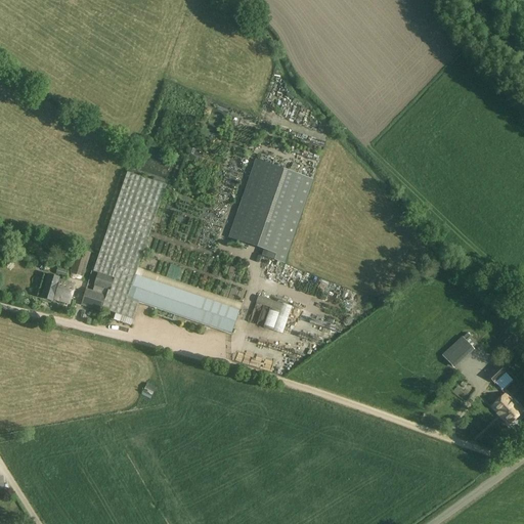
[(275,85),(280,94),(286,91),(280,83),(275,85)]
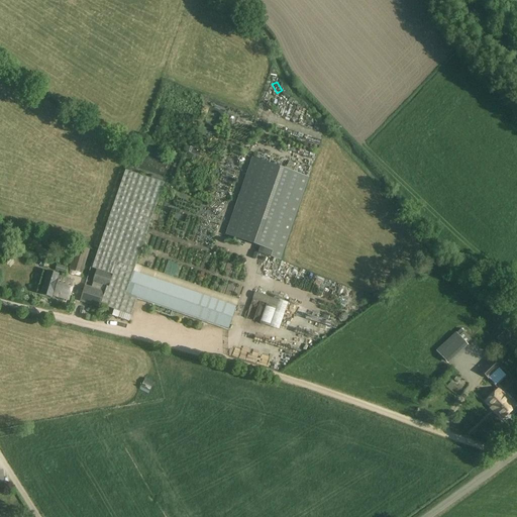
[(261,135),(267,125),(261,122),(254,131),(261,135)]
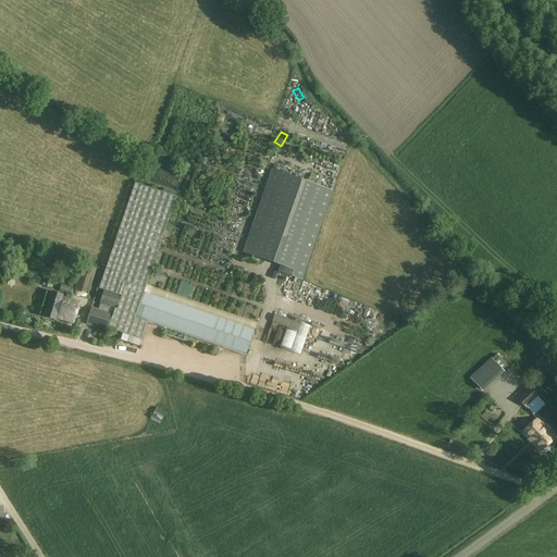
[(272,171),(244,252),(285,267),(283,273),(301,280),(332,192),(272,171)]
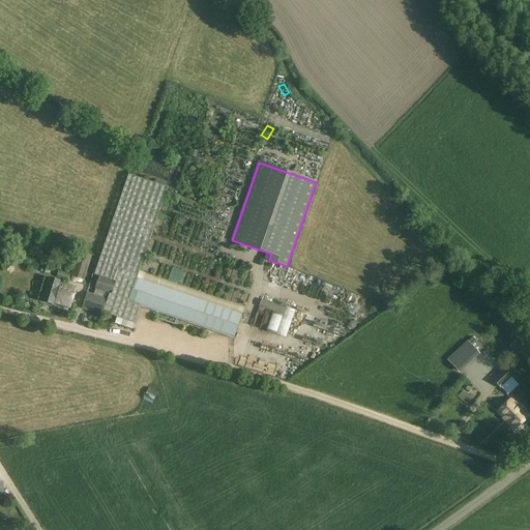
[(130,173),(95,273),(100,275),(94,294),(88,292),(83,306),(101,313),(102,312),(135,323),(141,305),(234,339),(242,315),(138,277),(170,186),(130,173)]
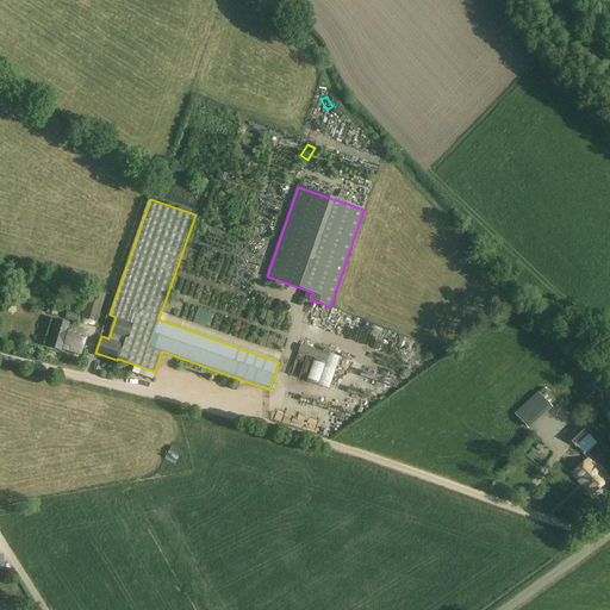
[(199,269),(229,278),(242,230),(211,222),(199,269)]
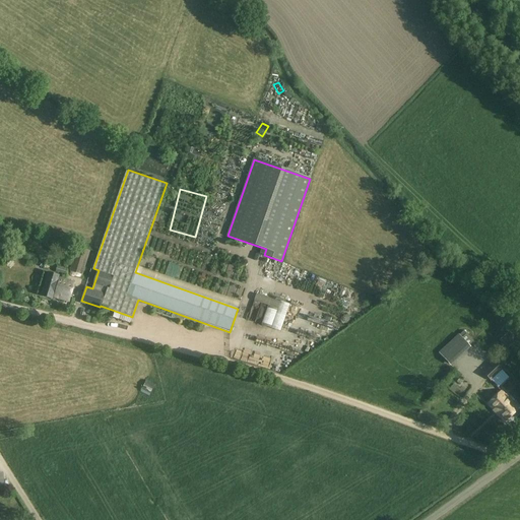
[(70,271),(83,276),(90,251),(77,247),(70,271)]
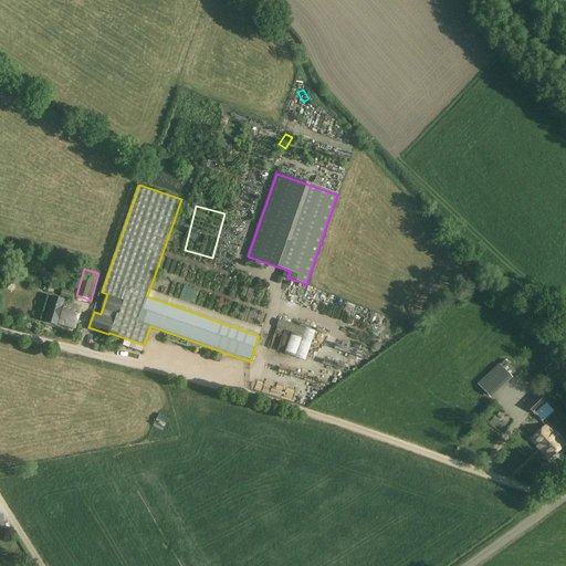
[(58,323),(75,328),(81,307),(71,305),(72,302),(53,296),(46,323),(58,325),(58,323)]
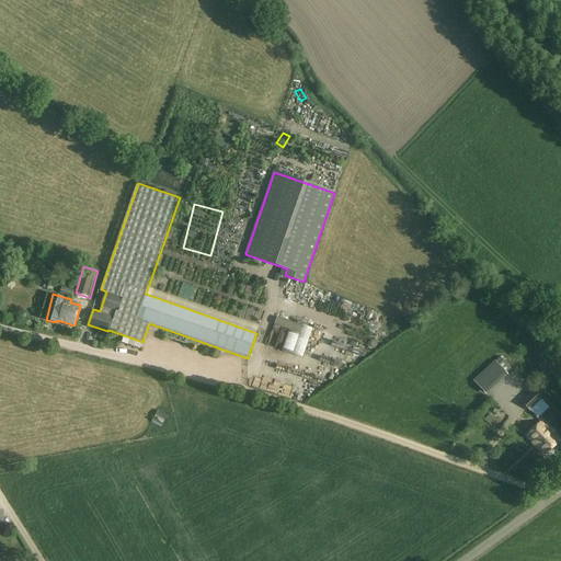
[(302,325),(276,317),(274,324),(289,330),(283,351),(304,357),(313,328),(302,324),(302,325)]
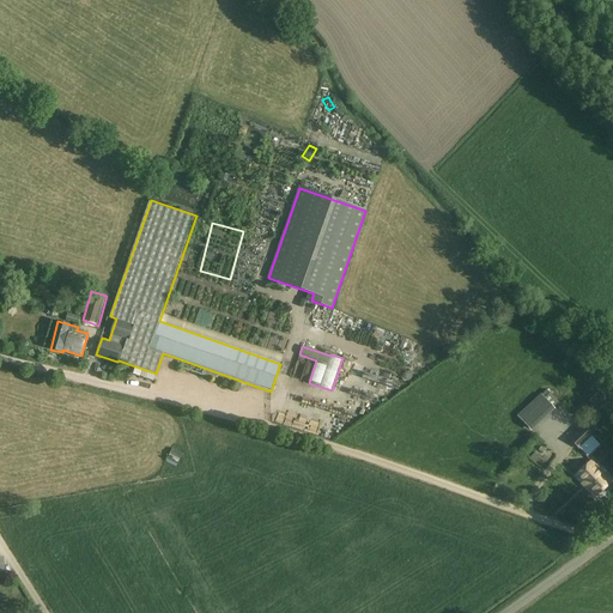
[(558,402),(546,390),(517,417),(529,429),(558,402)]
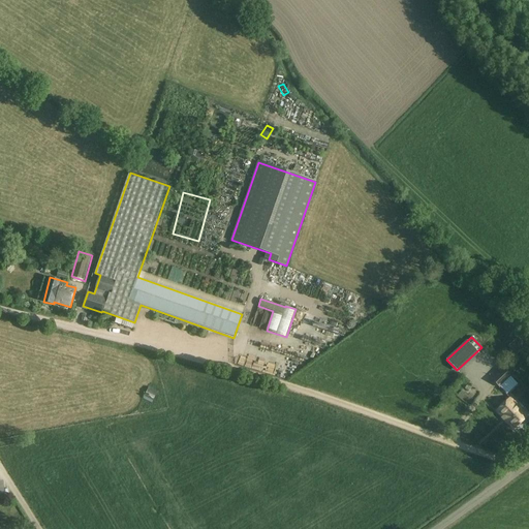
[(507,346),(516,355),(525,347),(517,338),(507,346)]
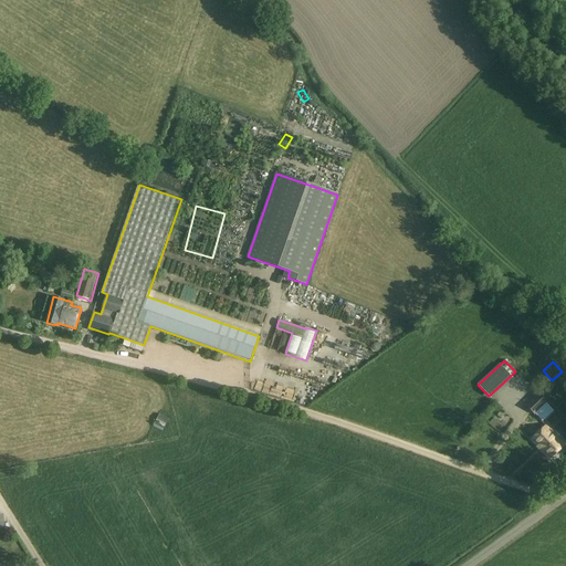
[(525,406),(534,416),(547,404),(538,394),(525,406)]
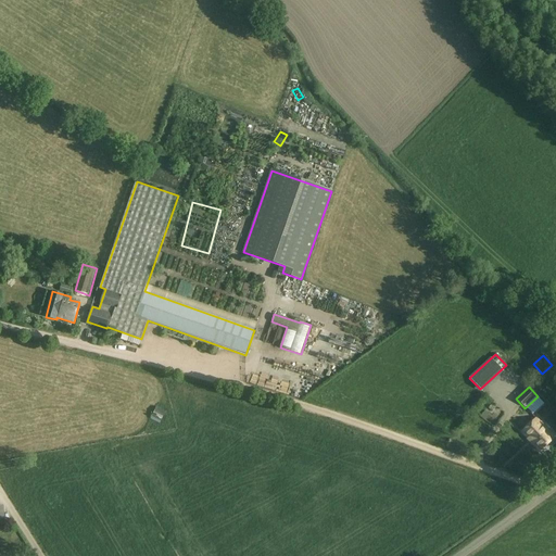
[(160,424),(165,412),(156,407),(151,419),(160,424)]
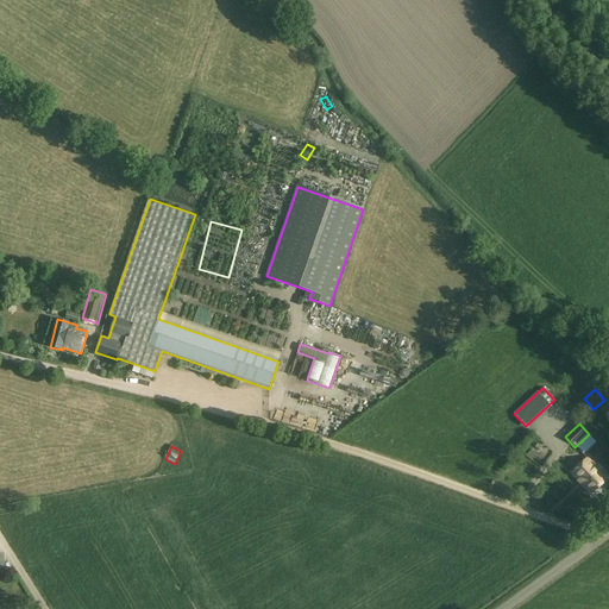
[(572,473),(591,494),(607,479),(586,458),(572,473)]
